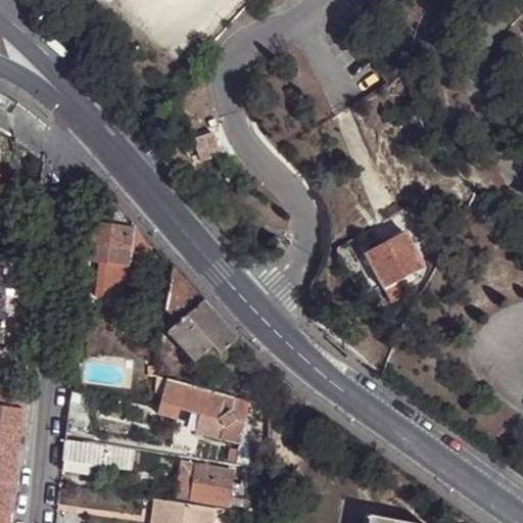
[(119,203),(105,215),(126,218),(128,212),(119,203)]
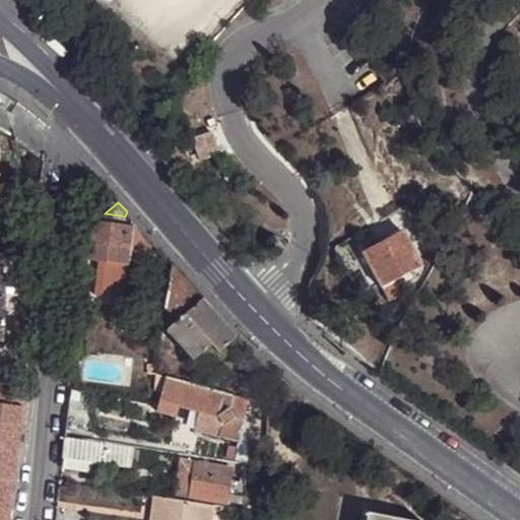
[(124,258),(128,223),(92,218),(87,253),(99,254),(105,256),(124,258)]
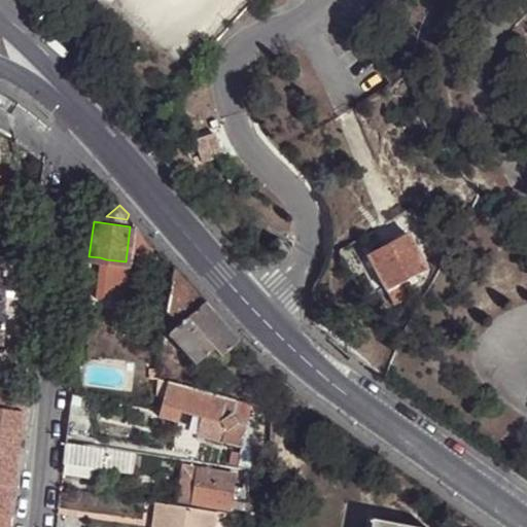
[(152,242),(135,222),(130,226),(126,261),(131,262),(145,265),(152,242)]
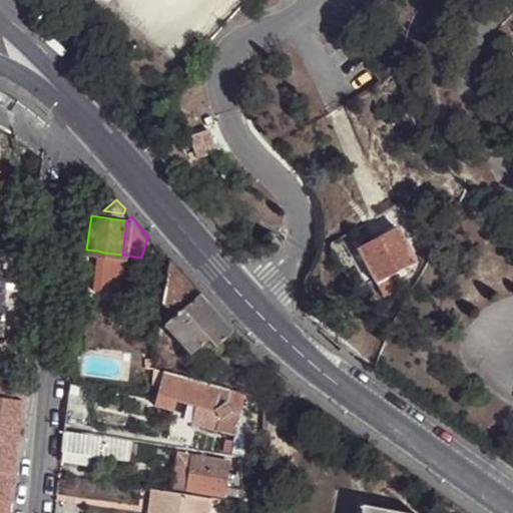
[(0,226),(13,227),(13,218),(0,217),(0,226)]
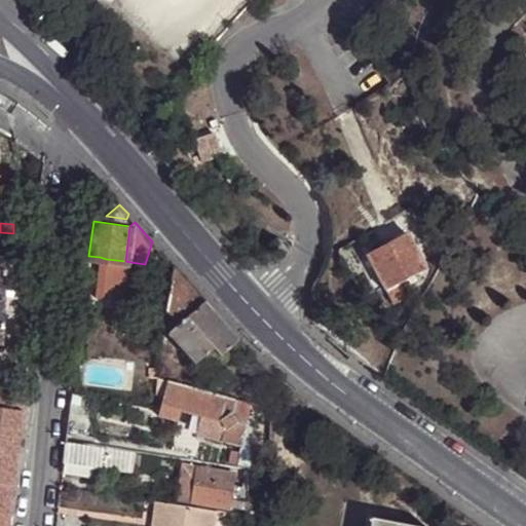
[(384,291),(385,290),(404,280),(408,277),(425,268),(405,232),(365,256),(384,291)]
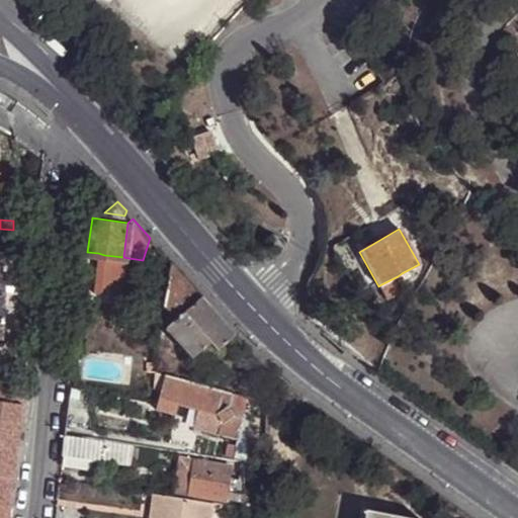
[(423,243),(417,231),(410,235),(416,247),(423,243)]
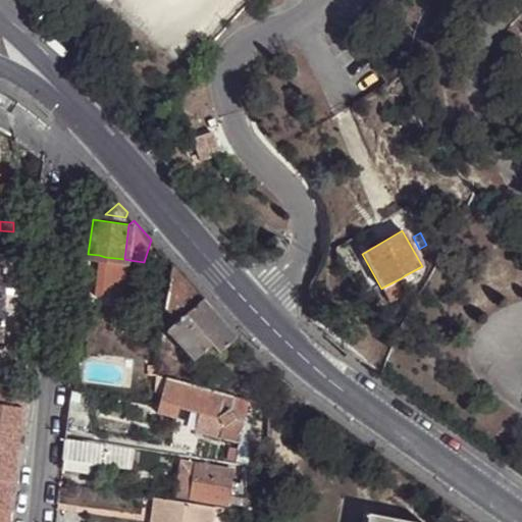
[(155,261),(164,254),(156,247),(149,253),(155,261)]
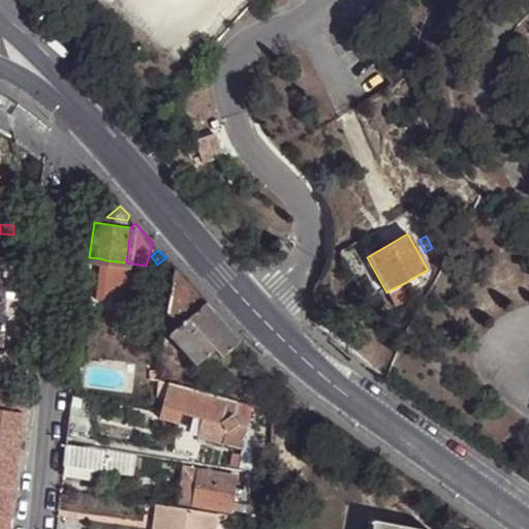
[(131,263),(126,262),(106,260),(104,272),(99,271),(95,297),(126,301),(131,263)]
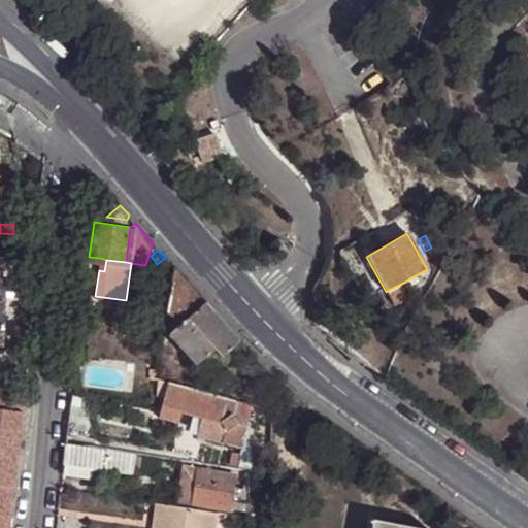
[(4,261),(2,301),(23,302),(25,263),(4,261)]
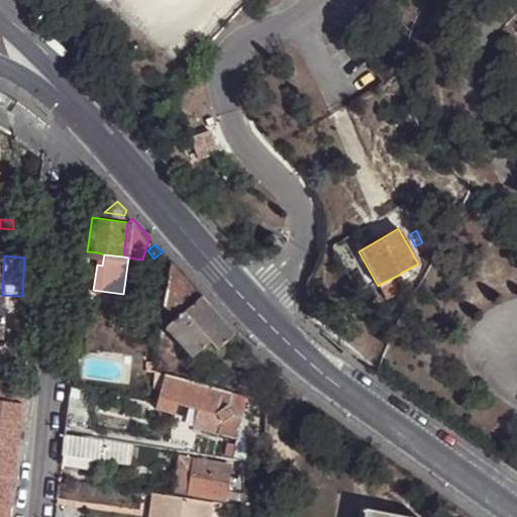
[(200,296),(171,262),(164,312),(172,321),(200,296)]
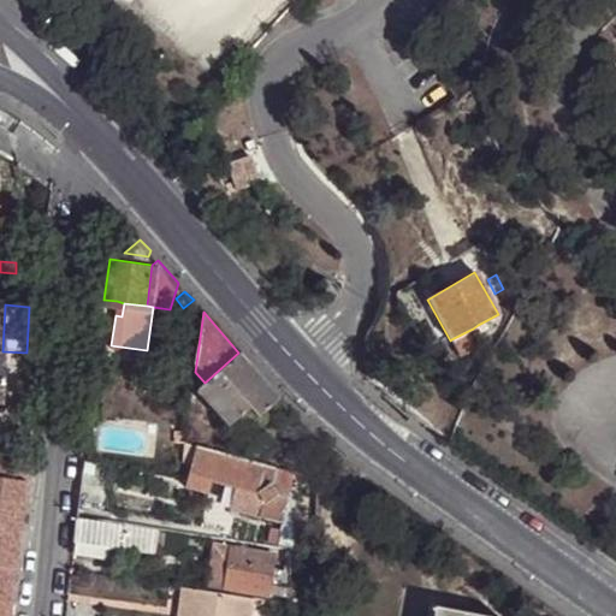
[(473,329),(451,339),(460,356),(480,344),(475,333),(473,329)]
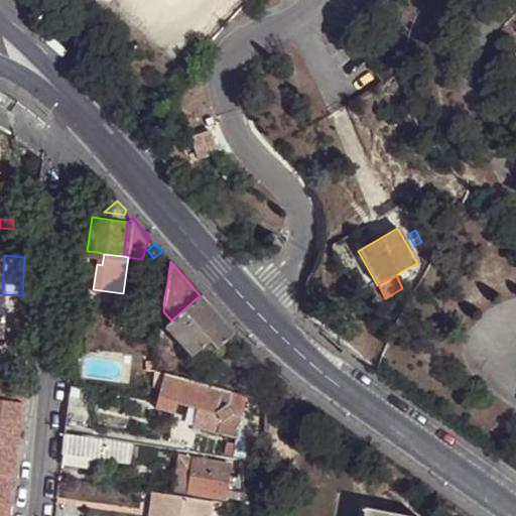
[(216,351),(226,343),(235,335),(200,295),(171,320),(166,326),(192,358),(209,343),(216,351)]
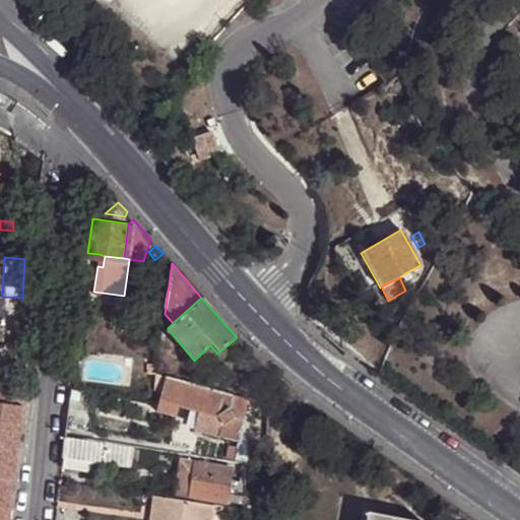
[(234,351),(242,344),(244,344),(237,337),(228,345),(234,351)]
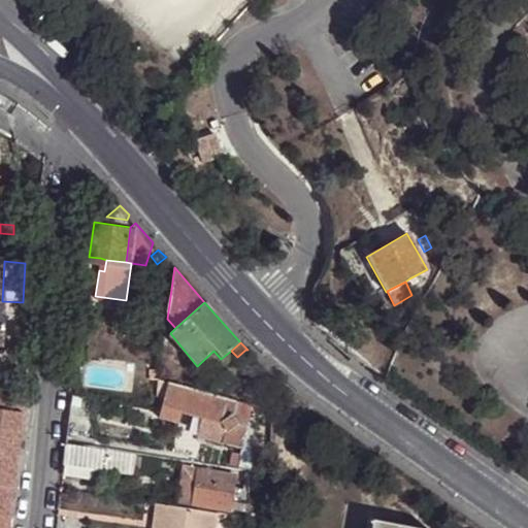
[(237,399),(168,381),(159,416),(179,422),(182,411),(223,423),(227,429),(224,443),(241,447),(242,444),(252,447),(253,418),(250,417),(233,411),(237,399)]
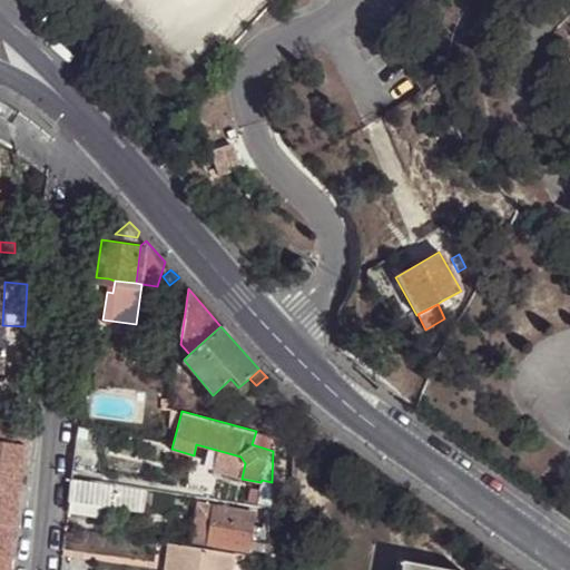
[(27,426),(0,424),(0,464),(21,468),(27,426)]
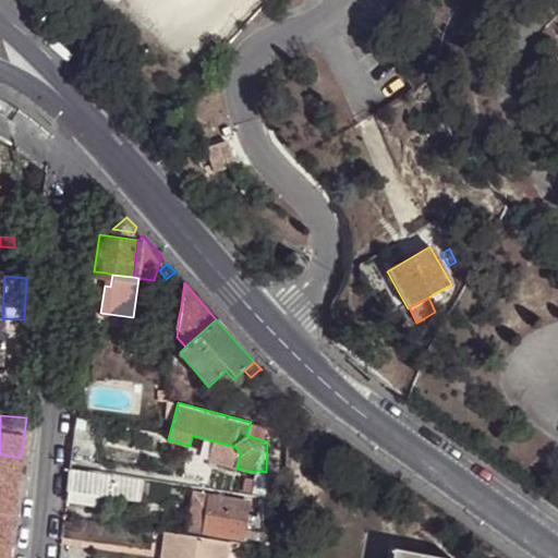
[(102,424),(74,421),(70,459),(98,462),(102,424)]
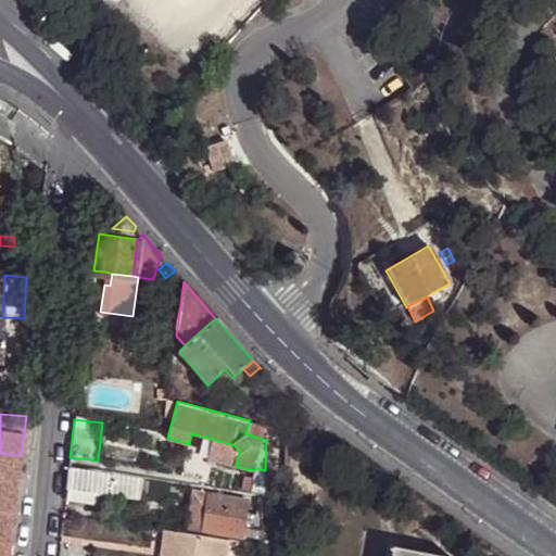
[(266,426),(250,420),(245,433),(263,439),(266,426)]
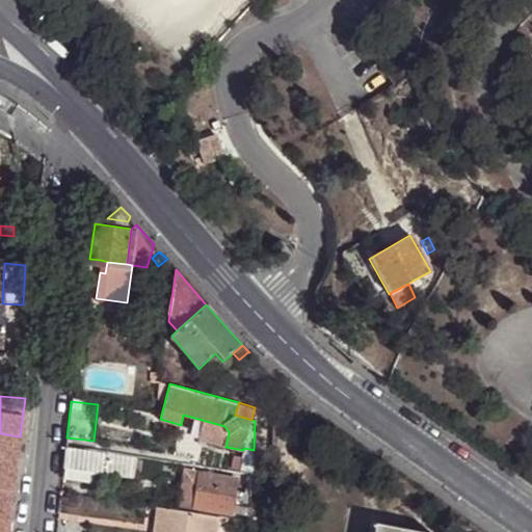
[(0,433),(0,462),(17,464),(20,436),(0,433)]
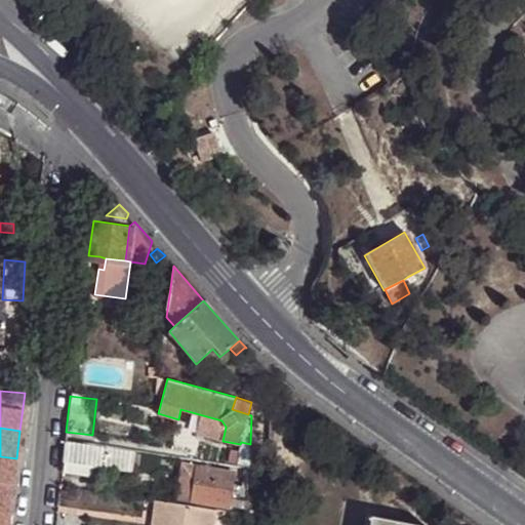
[(134,452),(65,442),(63,462),(94,467),(131,473),(131,470),(134,452)]
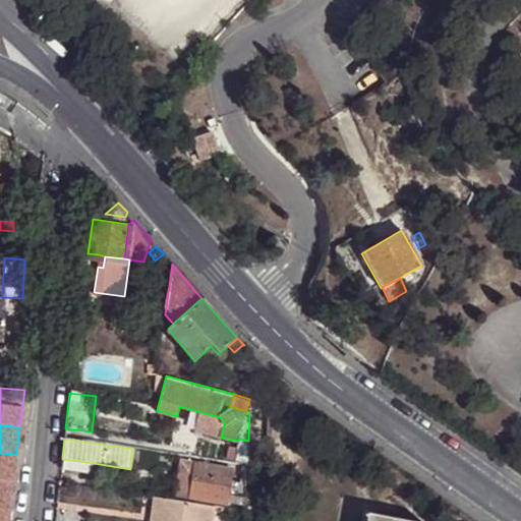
[(139,450),(133,449),(130,466),(136,467),(139,450)]
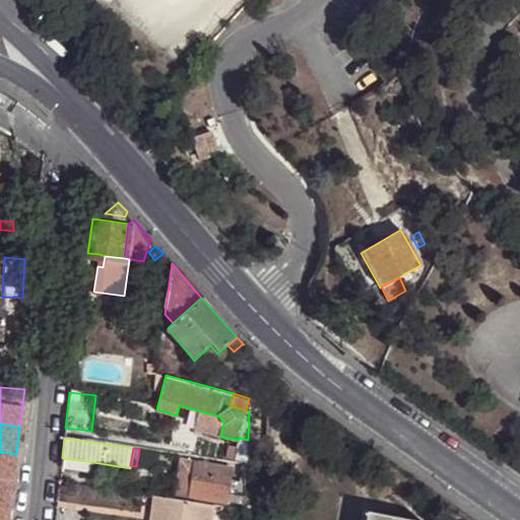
[(16,454),(0,452),(0,479),(12,482),(16,454)]
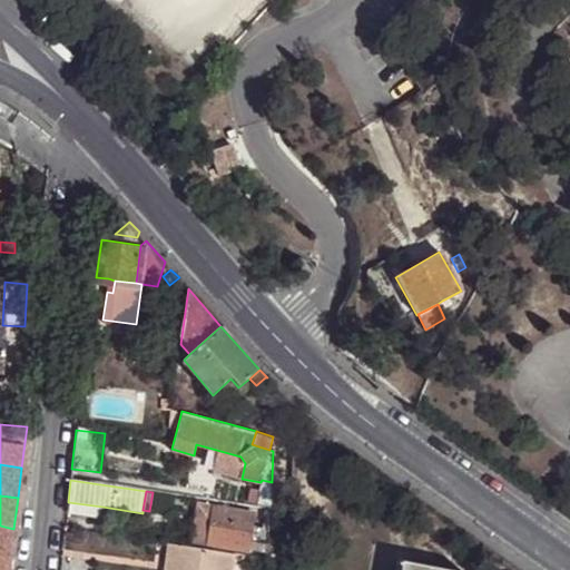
[(102,507),(68,502),(67,512),(101,518),(102,507)]
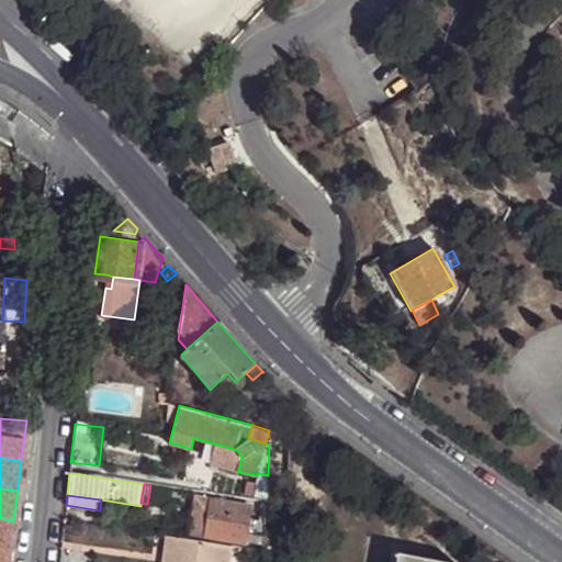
[(195,497),(192,513),(209,516),(211,501),(195,497)]
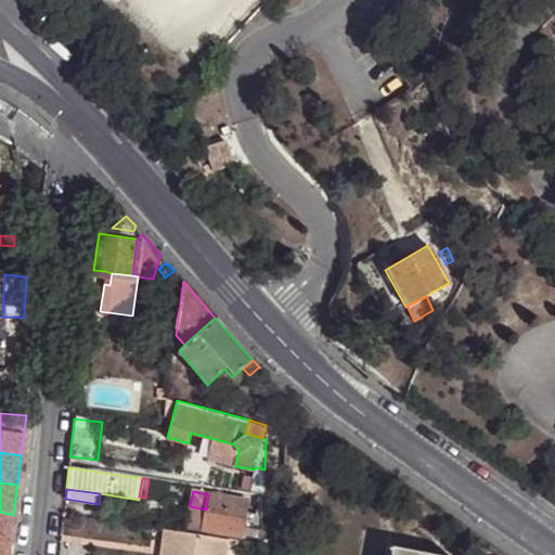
[(244,527),(246,512),(248,500),(208,494),(206,510),(203,531),(242,539),(244,527)]
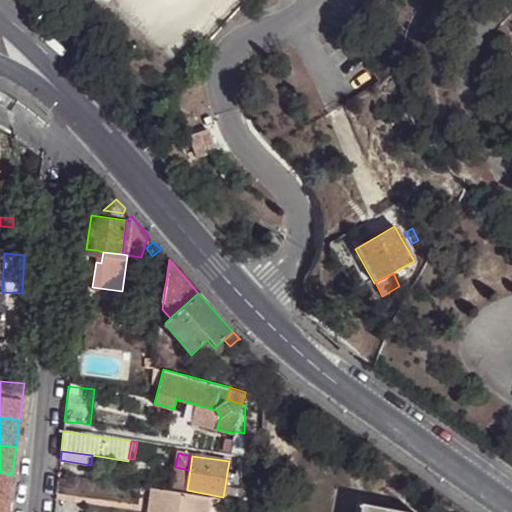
[(190,470),(175,467),(172,488),(187,490),(190,470)]
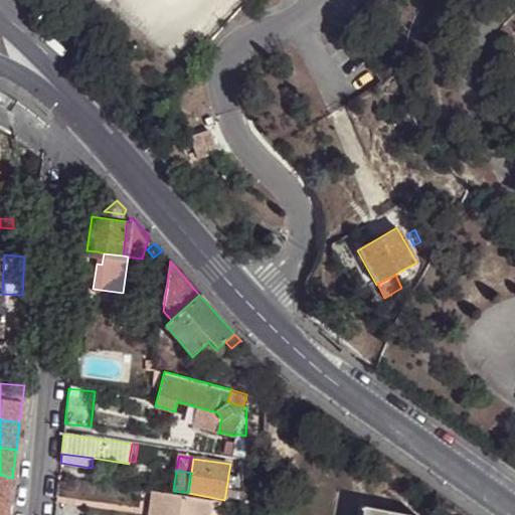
[(12,478),(0,475),(0,504),(8,505),(12,478)]
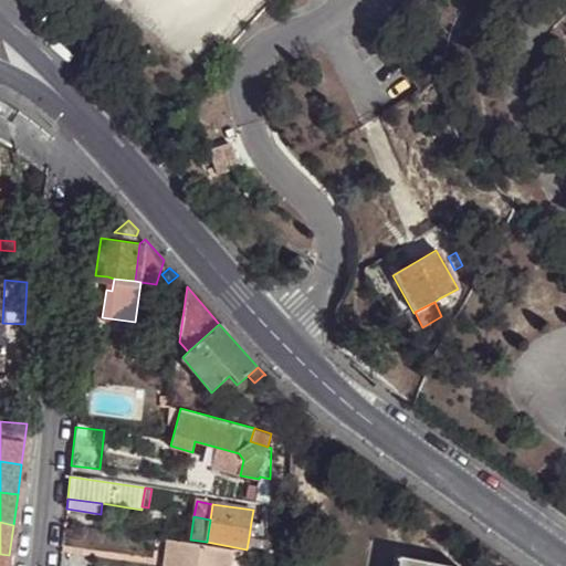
[(249,537),(258,538),(260,523),(251,522),(249,537)]
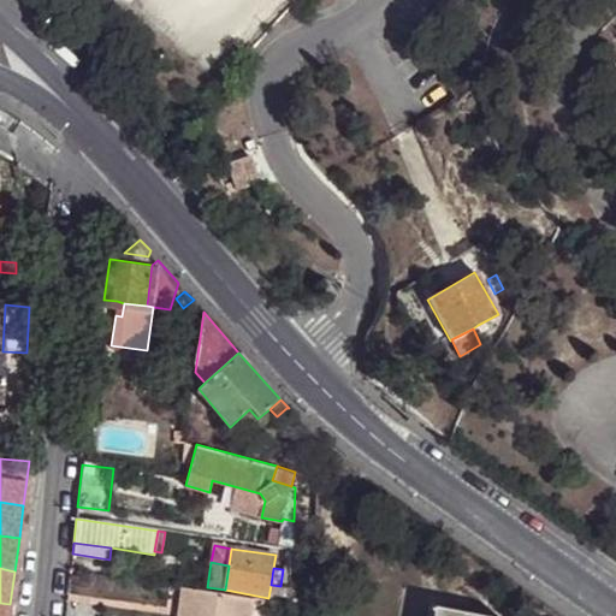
[(178,615),(177,615),(250,615),(254,599),(188,587),(184,615),(178,615)]
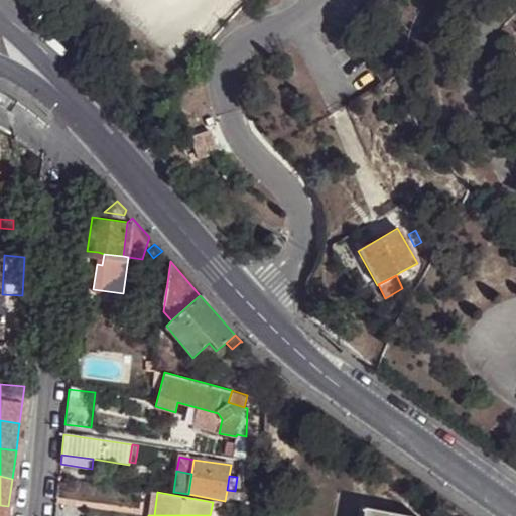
[(157,492),(152,492),(149,515),(154,515),(157,492)]
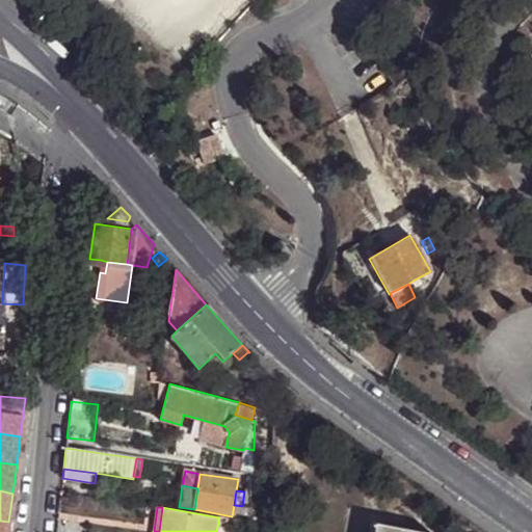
[(7,531),(8,522),(0,521),(0,531),(7,531)]
